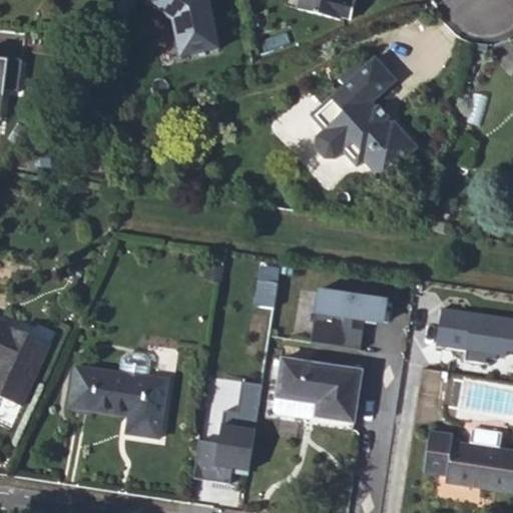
[(180,57),(221,49),(210,0),(147,0),(172,18),(180,57)]
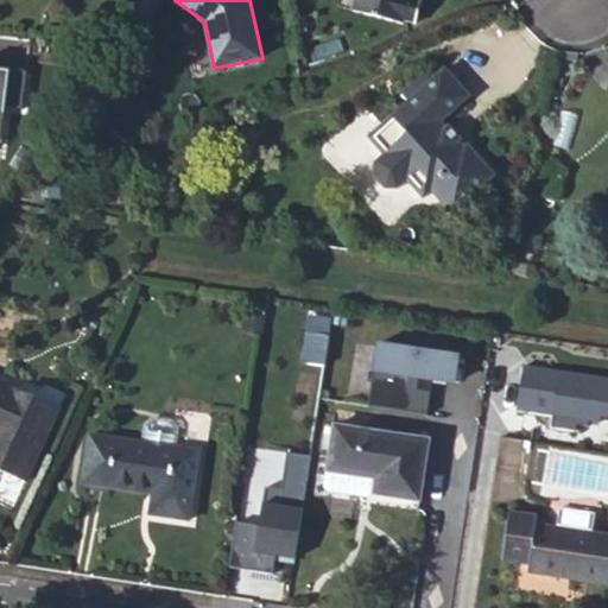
[(356,0),(354,12),(404,25),(405,20),(417,23),(420,0),(356,0)]
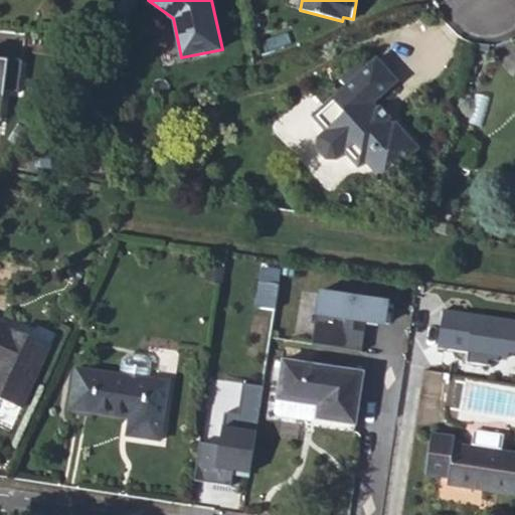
[(311,114),(324,129),(314,138),(314,146),(323,156),(332,157),(341,149),(355,165),(364,156),(384,179),(420,145),(397,120),(394,122),(388,115),(391,113),(383,104),(380,107),(375,101),(396,80),(374,56),(362,66),(355,58),(340,74),(346,81),(311,114)]
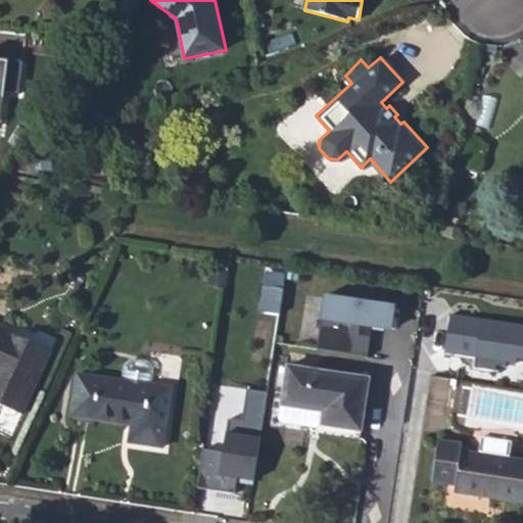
[(25,62),(0,60),(0,122),(4,123),(6,97),(21,102),(25,62)]
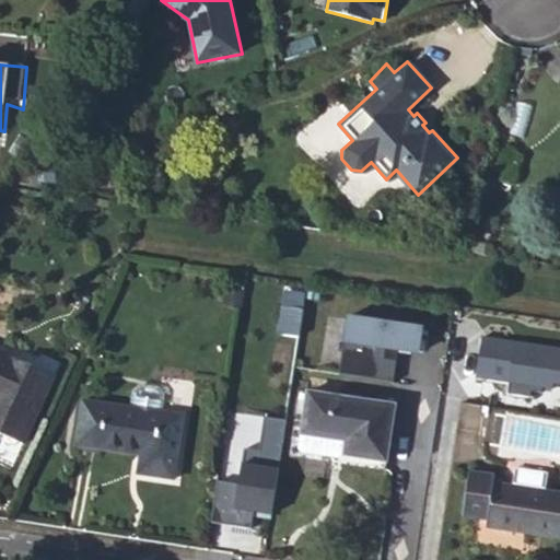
[(499,149),(516,153),(518,143),(501,139),(499,149)]
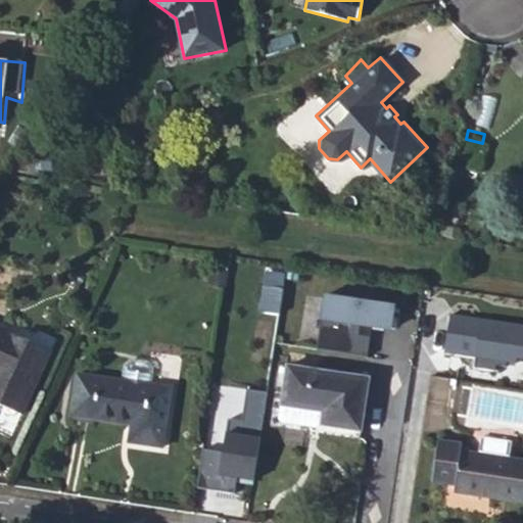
[(215,280),(224,281),(226,265),(217,264),(215,280)]
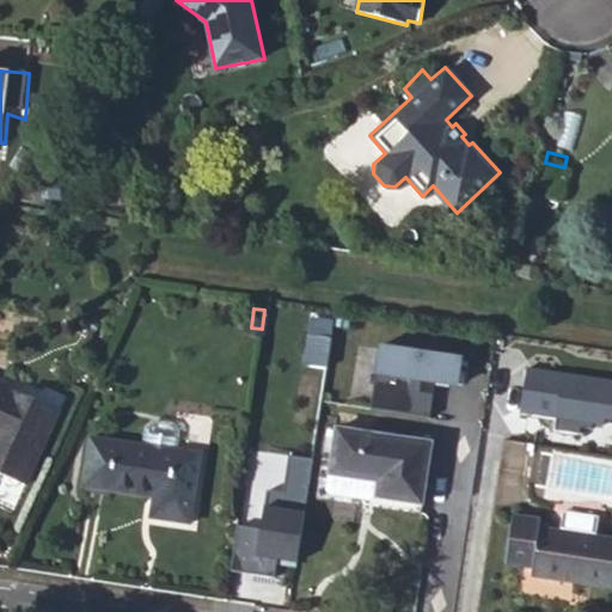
[(330,363),(335,318),(312,314),(306,361),(330,363)]
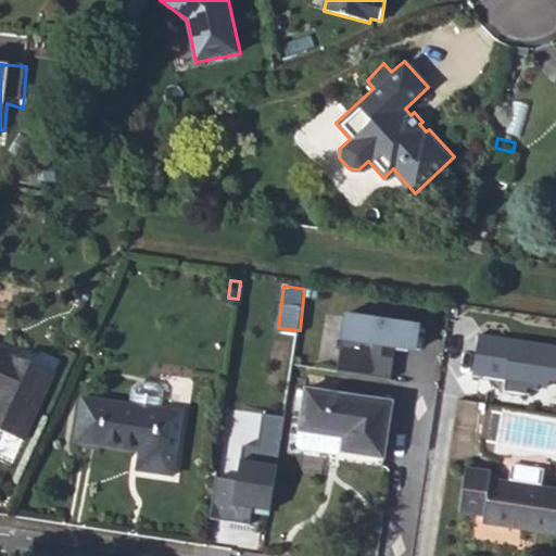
[(392,351),(416,353),(421,324),(345,315),(337,369),(390,380),(392,351)]
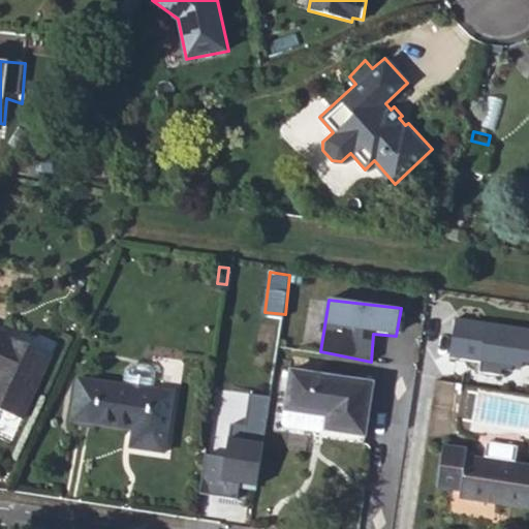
[(528,328),(453,318),(447,360),(480,364),(479,370),(506,373),(508,356),(528,359),(528,328)]
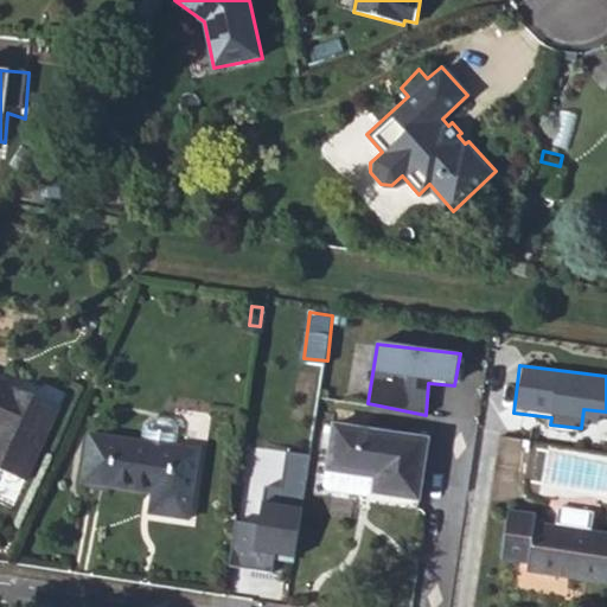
[(0,471),(24,483),(57,407),(0,381),(0,471)]
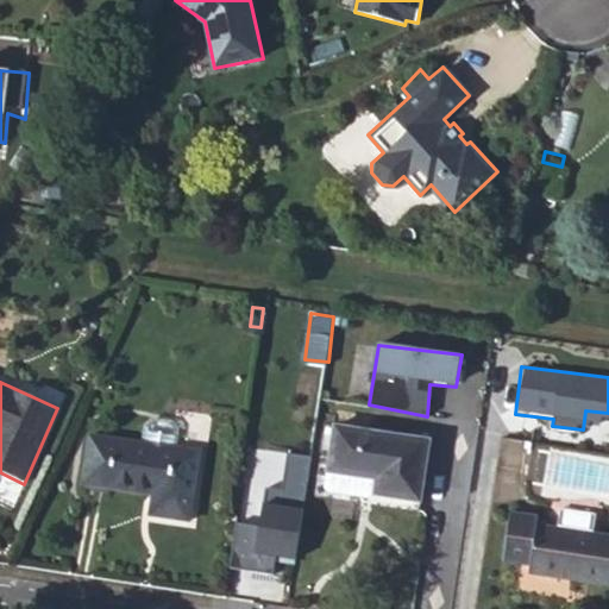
[(83,484),(152,496),(150,515),(162,518),(189,521),(199,453),(173,450),(176,432),(170,425),(154,422),(146,427),(144,445),(90,437),(83,484)]
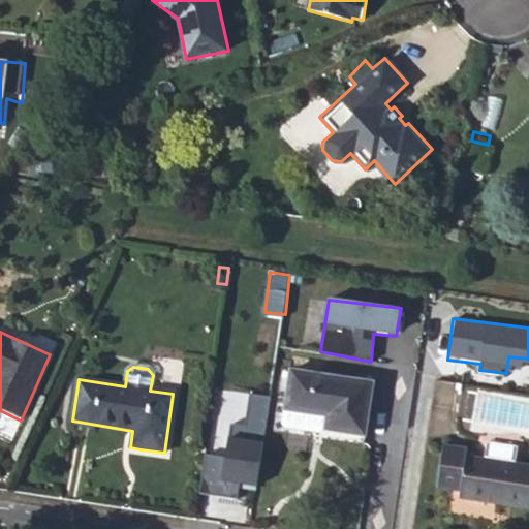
[(283,410),(324,416),(322,430),(363,436),(372,383),(347,378),(289,369),(283,410)]
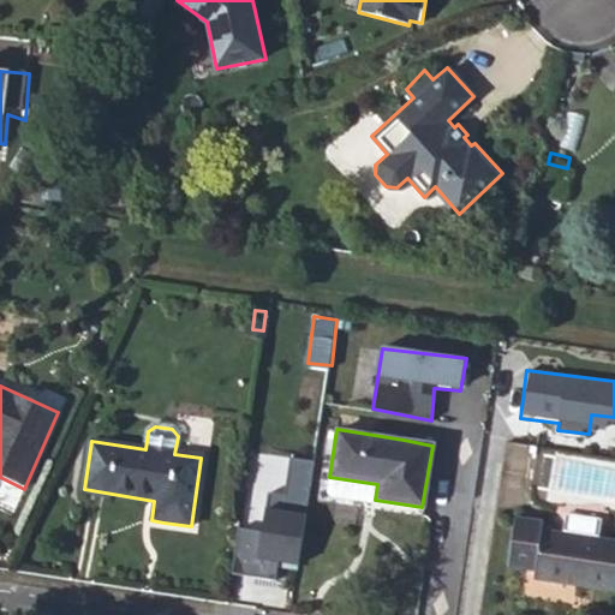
[(238,533),(232,568),(278,577),(280,565),(298,568),(317,458),(291,453),(284,493),(269,490),(261,538),(238,533)]
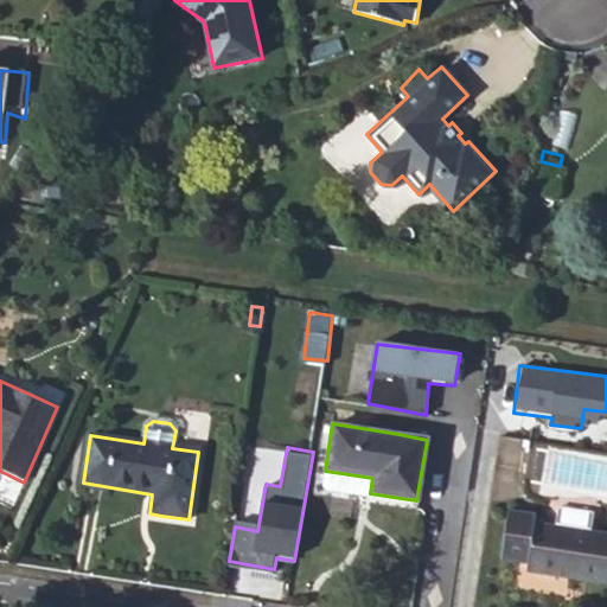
[(325,471),(323,486),(325,492),(365,498),(370,493),(372,478),(325,471)]
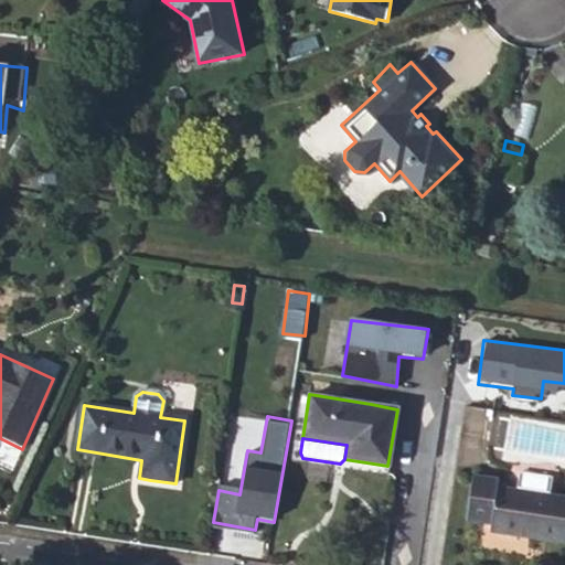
[(516,491),(548,497),(552,478),(520,472),(516,491)]
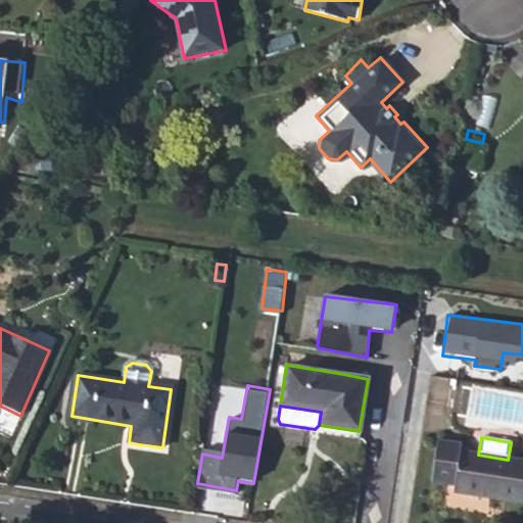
[(478,455),(461,452),(462,446),(438,441),(432,483),(454,487),(454,492),(461,494),(522,504),(522,462),(508,460),(478,455)]
